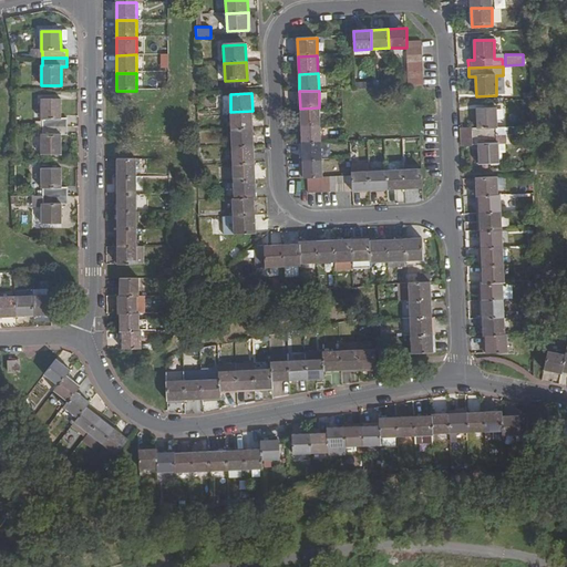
[(43,127),(68,127),(68,119),(61,119),(61,100),(41,100),(41,120),(43,120),(43,127)]
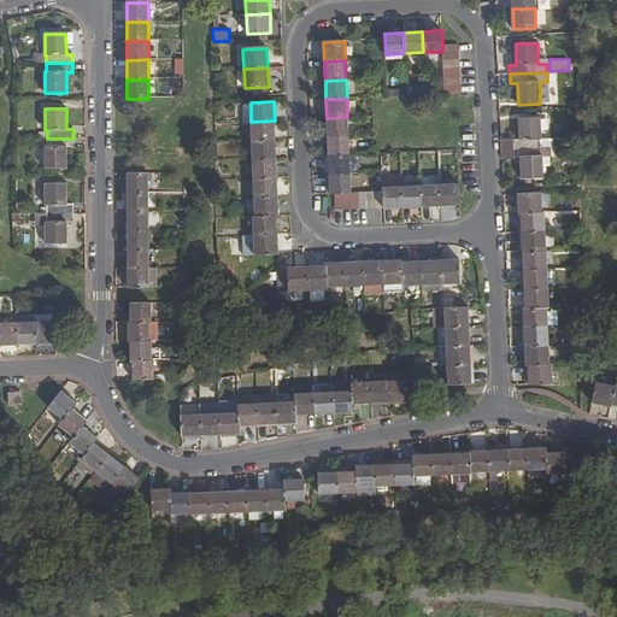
[(327,118),(327,137),(348,136),(347,117),(327,118)]
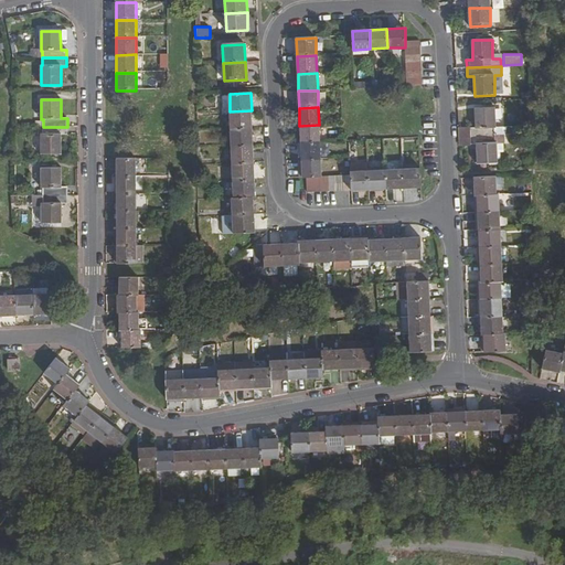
[(476,129),(469,129),(469,136),(496,135),(494,128),(497,128),(496,108),(476,109),(476,129)]
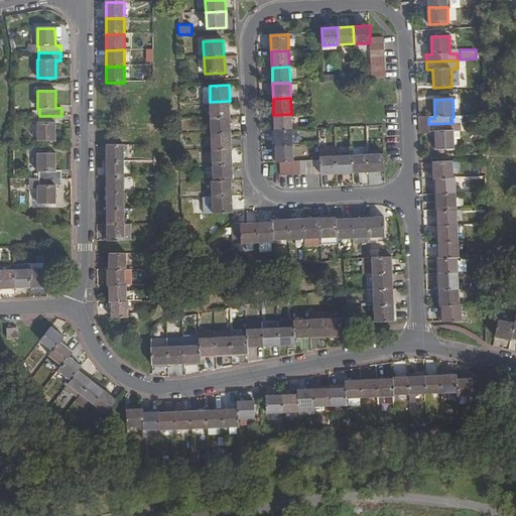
[(210,102),(211,118),(231,117),(230,101),(210,102)]
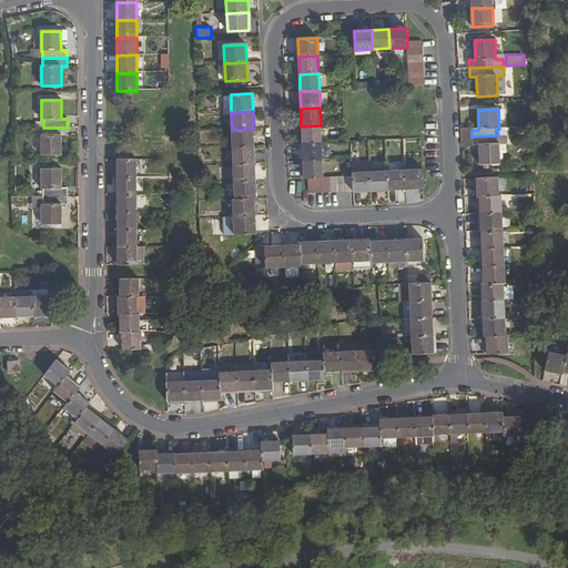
[(301,127),(302,144),(322,143),(321,125),(301,127)]
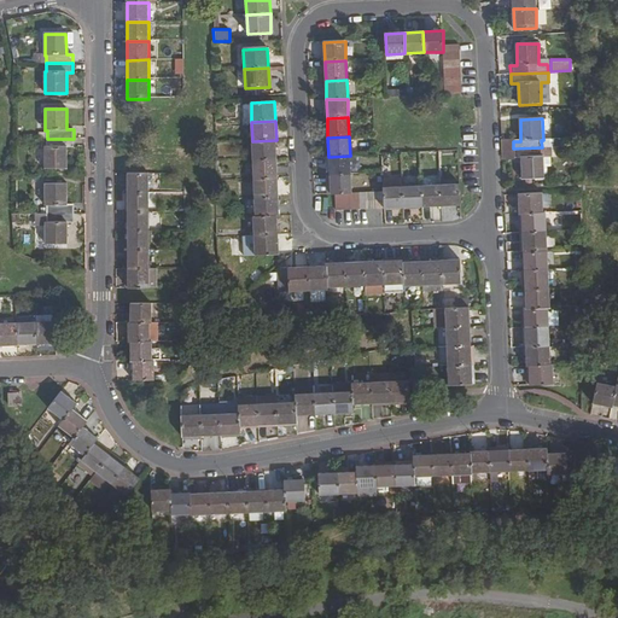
[(74,139),(47,139),(46,147),(45,147),(45,169),(66,169),(66,147),(74,147),(74,139)]
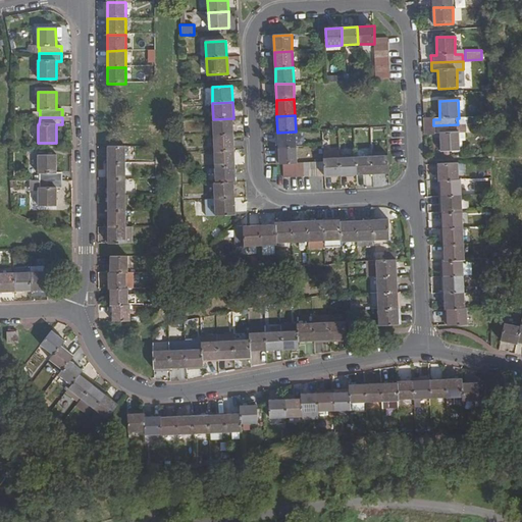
[(233,118),(213,119),(214,136),(233,135),(233,118)]
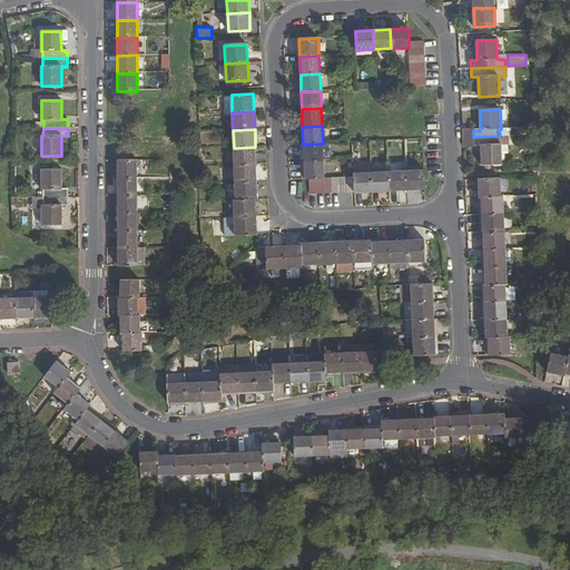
[(502,165),(502,155),(502,145),(500,144),(500,136),(473,137),(474,146),(481,146),(482,166),(502,165)]
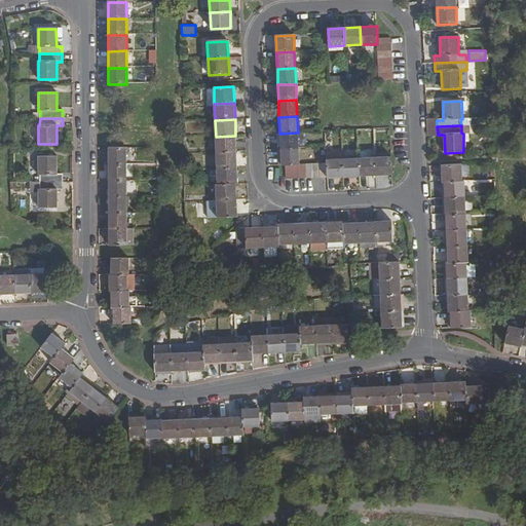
[(473,125),(461,125),(461,133),(463,134),(463,143),(467,143),(467,133),(473,132),(473,125)]
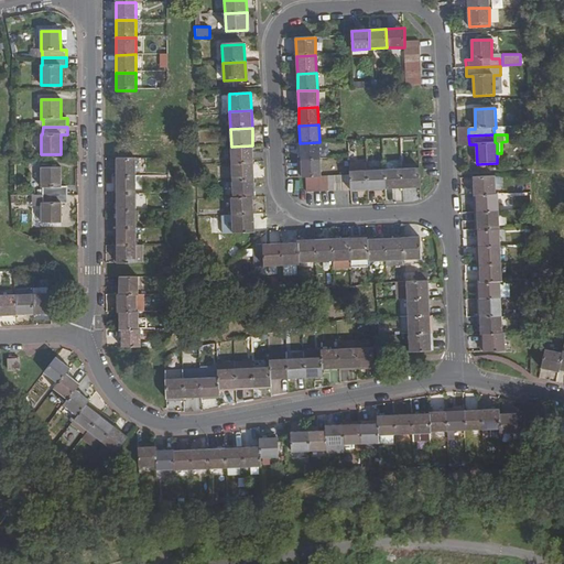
[(468,136),(458,137),(459,145),(469,144),(468,136)]
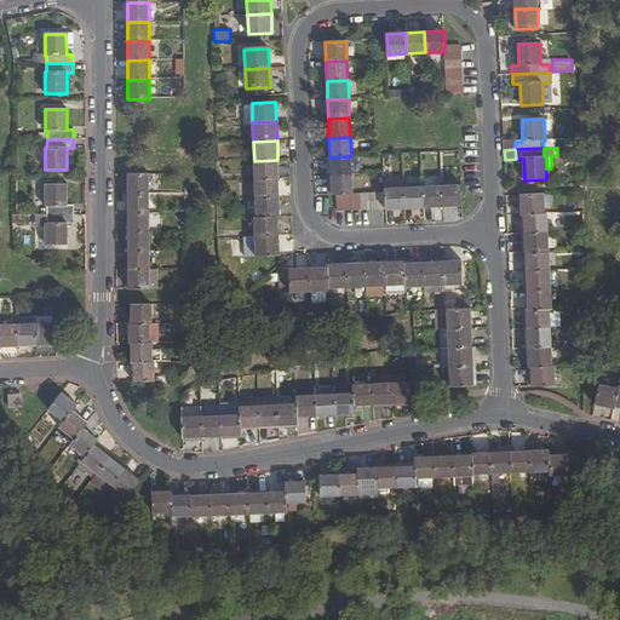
[(329,158),(331,177),(352,176),(351,156),(329,158)]
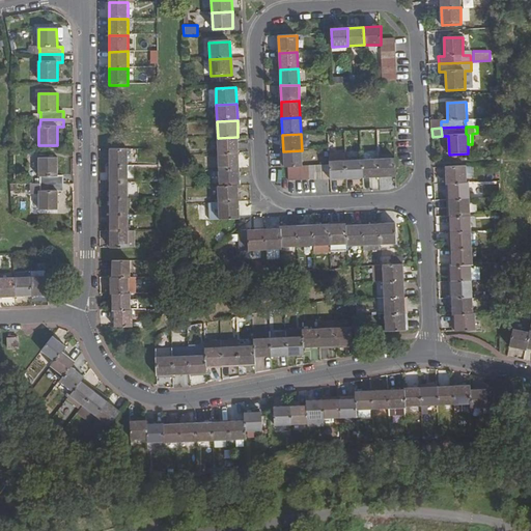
[(238,137),(218,138),(218,155),(239,154),(238,137)]
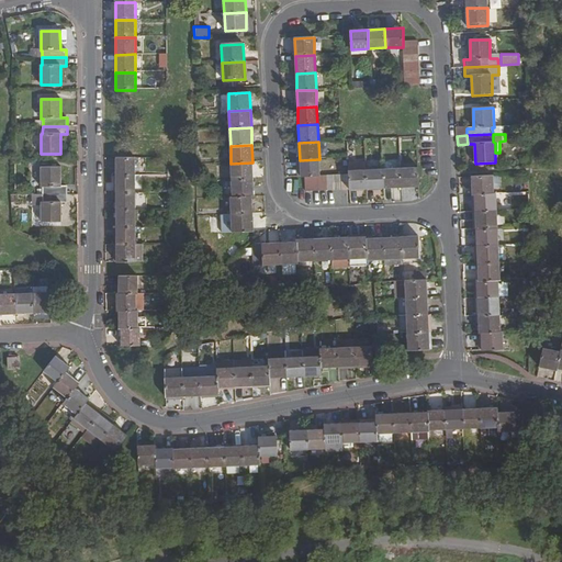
[(116,158),(116,176),(135,175),(135,158),(116,158)]
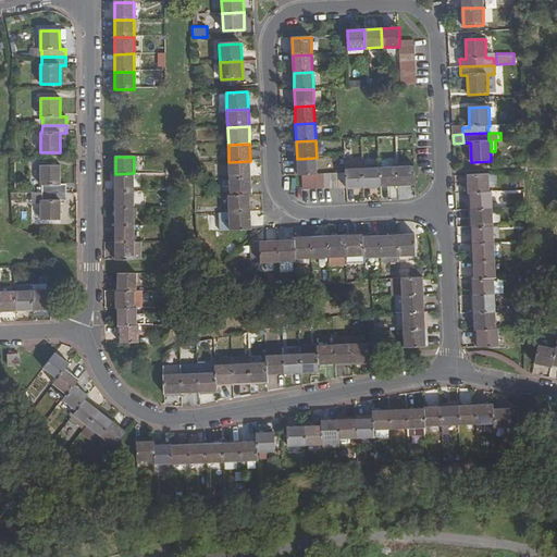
[(297,175),(302,175),(310,175),(317,174),(317,158),(297,159),(297,175)]
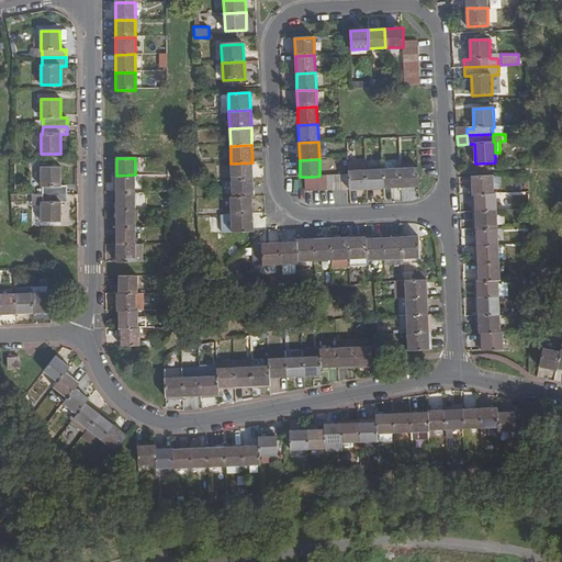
[(231,164),(232,180),(254,179),(253,163),(231,164)]
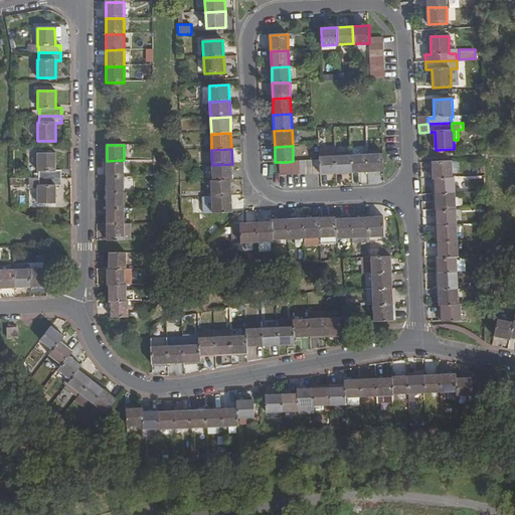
[(39,178),(61,178),(61,171),(55,171),(55,153),(37,154),(37,172),(39,172),(39,178)]
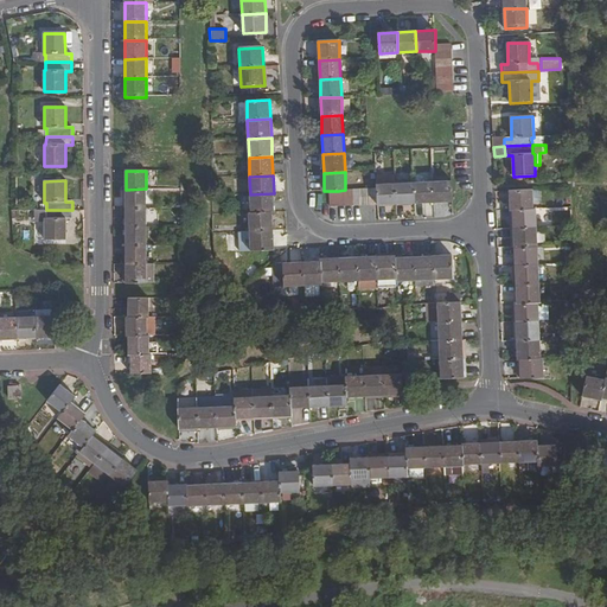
[(433,181),(434,203),(453,202),(452,180),(433,181)]
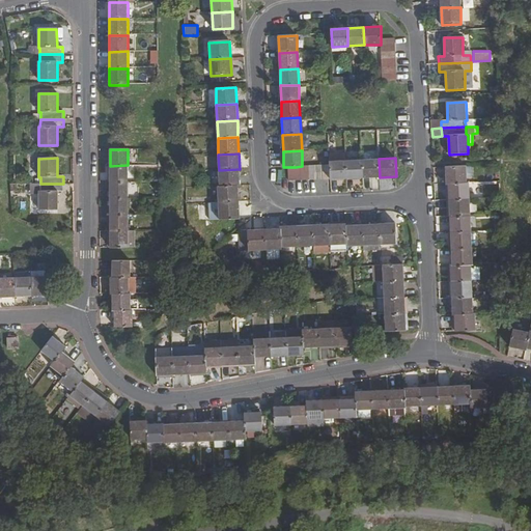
[(379,159),(362,160),(363,178),(380,177),(379,159)]
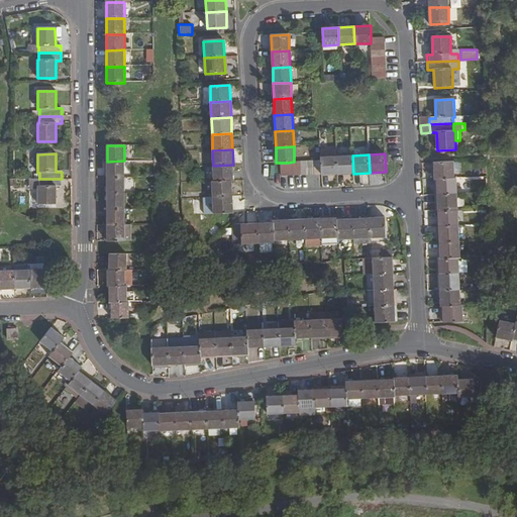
[(352,156),(337,157),(338,175),(353,174),(352,156)]
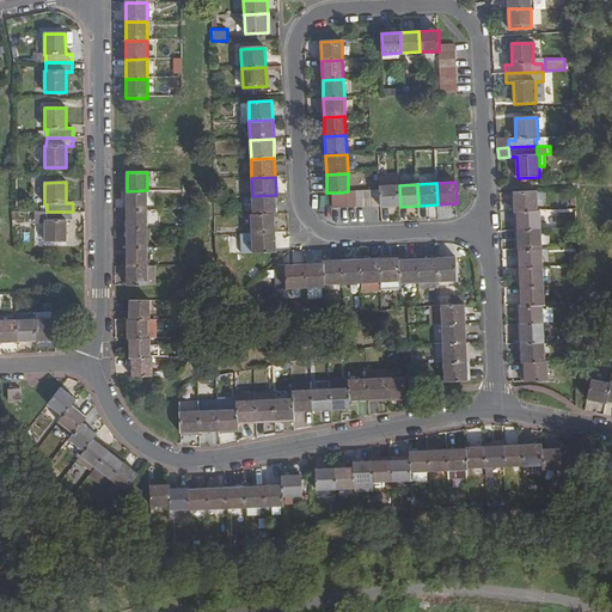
[(379,185),(379,190),(380,207),(401,207),(399,185),(379,185)]
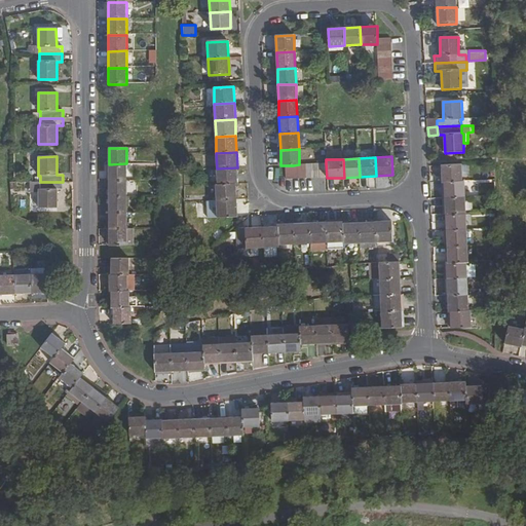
[(109,164),(109,180),(127,180),(126,163),(109,164)]
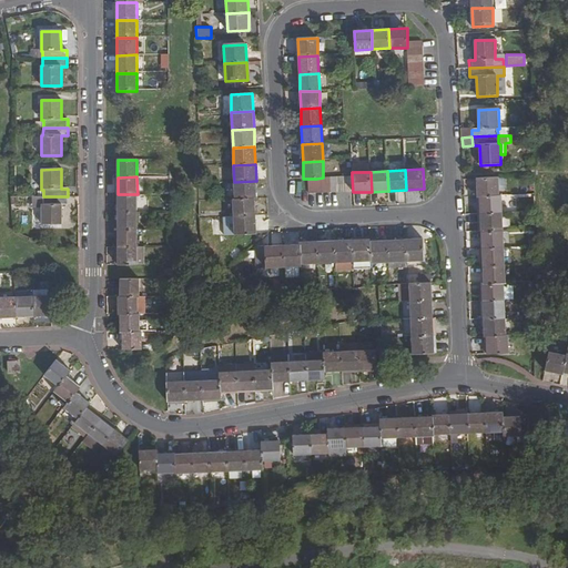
[(478,196),(480,196),(499,195),(498,178),(477,179),(478,196)]
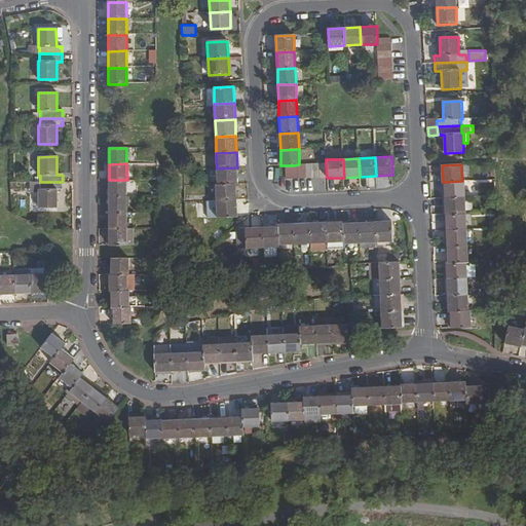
[(217,168),(218,185),(236,184),(237,184),(237,167),(217,168)]
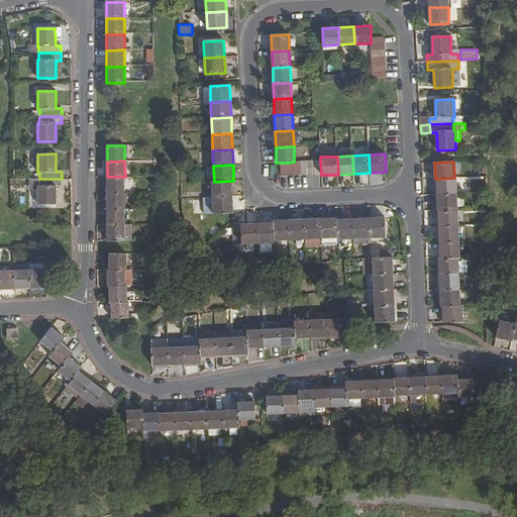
[(107,177),(107,194),(124,194),(125,177),(107,177)]
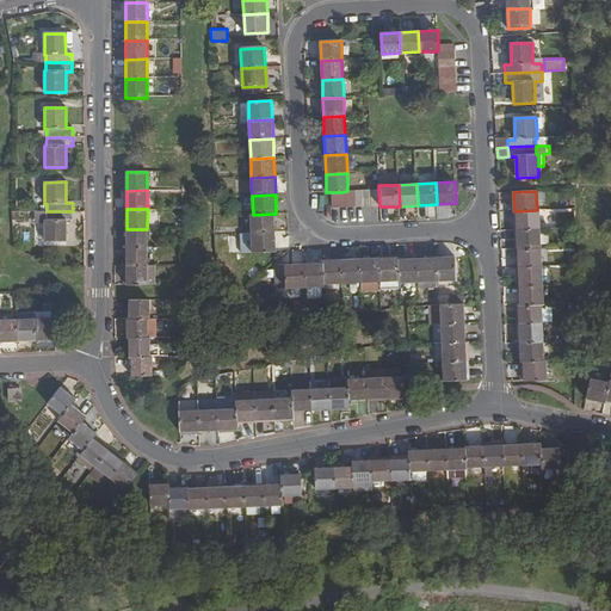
[(517,230),(541,229),(539,210),(537,210),(517,211),(517,230)]
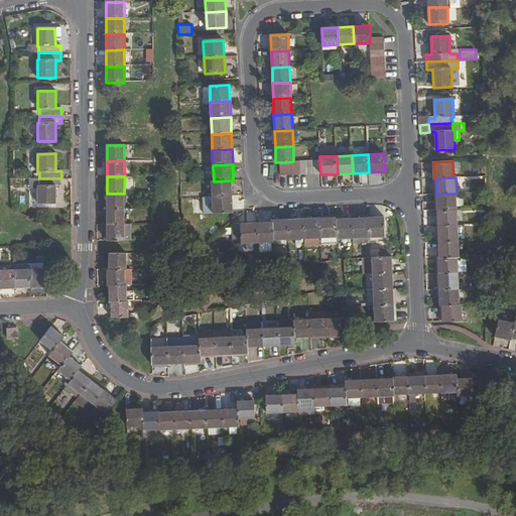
[(29,186),(37,185),(37,204),(55,204),(55,185),(61,185),(61,178),(39,178),(29,178),(29,186)]
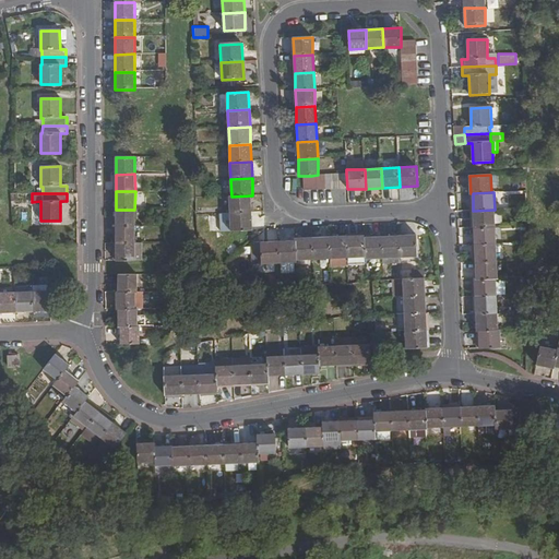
[(230,214),(251,212),(251,195),(232,197),(229,197),(230,214)]
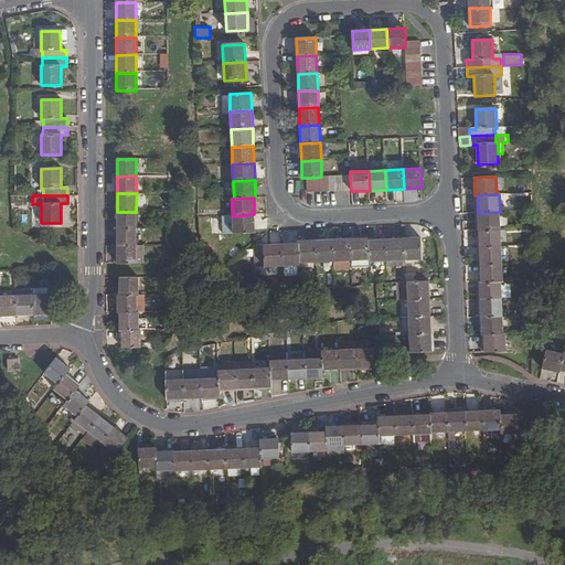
[(117,212),(117,228),(137,228),(136,212),(117,212)]
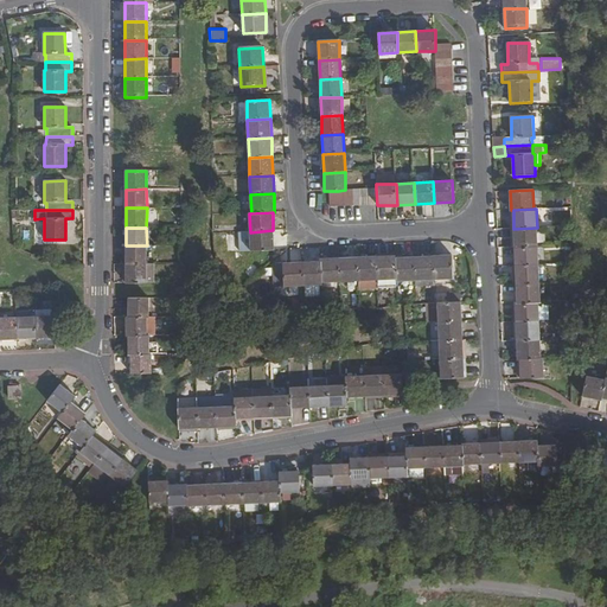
[(513,229),(515,247),(538,246),(537,228),(513,229)]
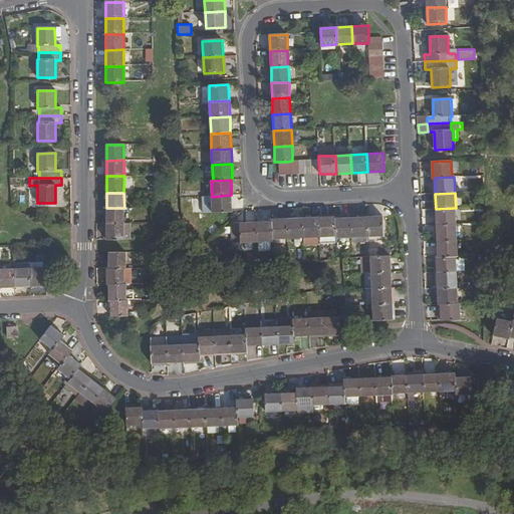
[(232,212),(231,195),(212,197),(212,212),(232,212)]
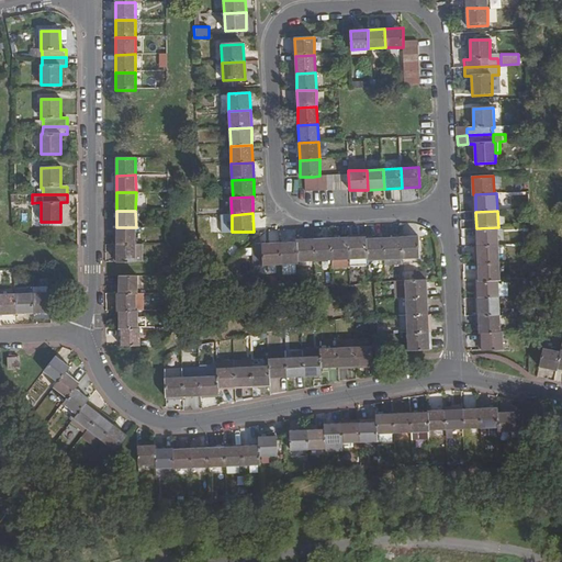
[(116,227),(116,245),(135,245),(136,227),(116,227)]
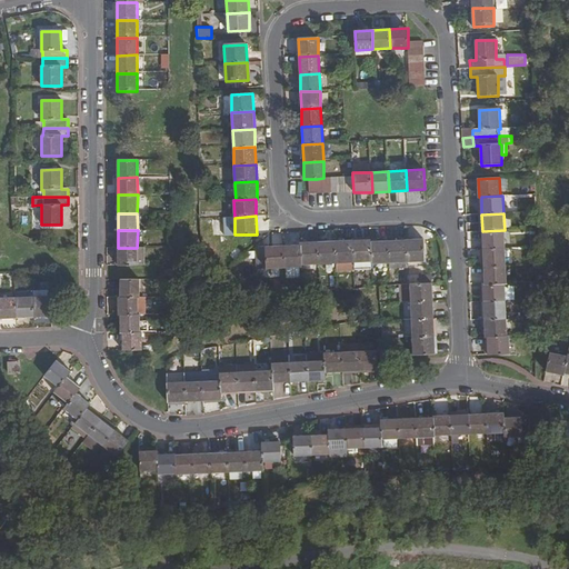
[(505,230),(482,231),(483,249),(505,248),(505,230)]
